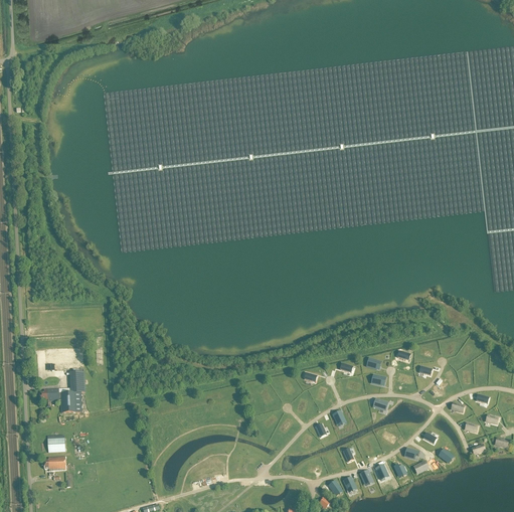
[(50,369),(73,367),(73,370),(69,370),(70,390),(58,391),(58,387),(43,387),(43,390),(39,391),(39,398),(44,397),(44,398),(45,398),(45,404),(48,403),(48,398),(60,398),(60,411),(76,410),(81,410),(80,390),(84,390),(83,366),(80,367),(78,331),(71,332),(48,333),(50,369)]
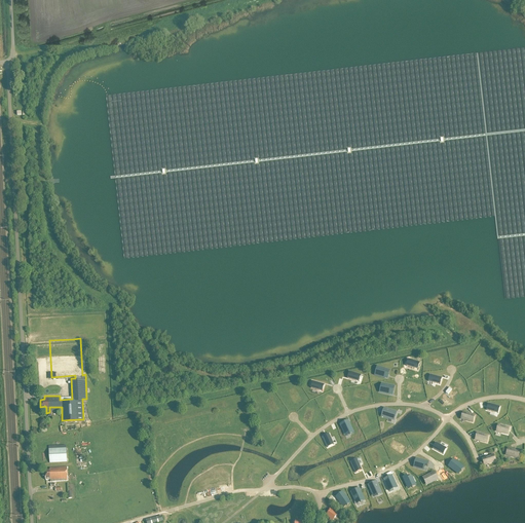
[(406,357),(403,365),(417,369),(419,361),(406,357)]
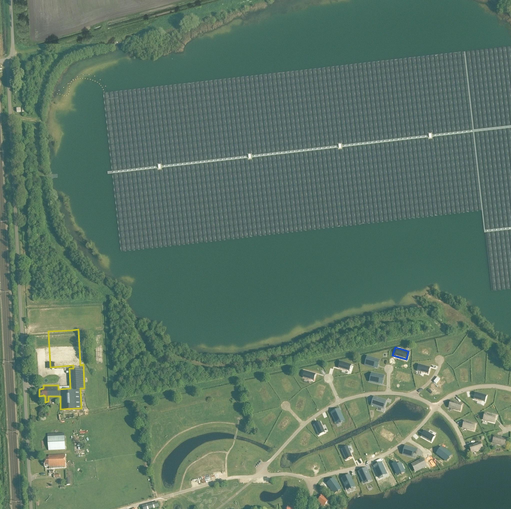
[(376,367),(379,357),(366,354),(363,363),(376,367)]
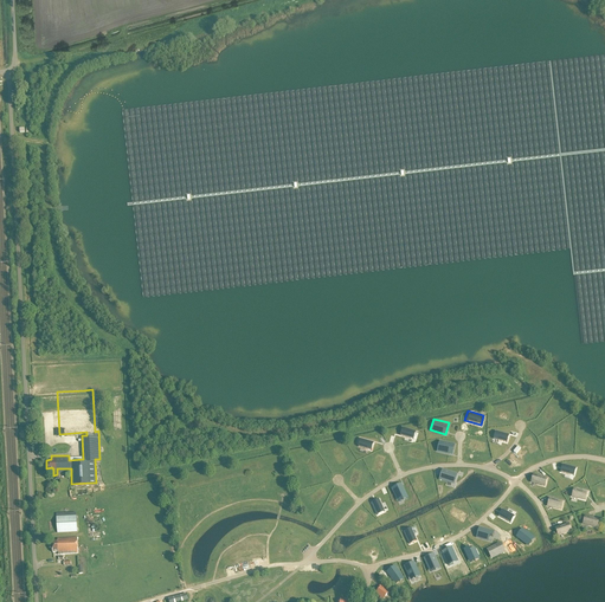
[(401,425),(399,433),(411,435),(413,428),(401,425)]
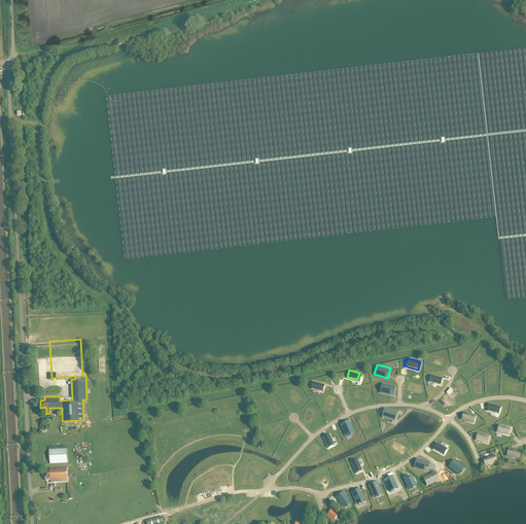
[(428,380),(439,383),(440,383),(442,376),(430,373),(428,379),(428,380)]
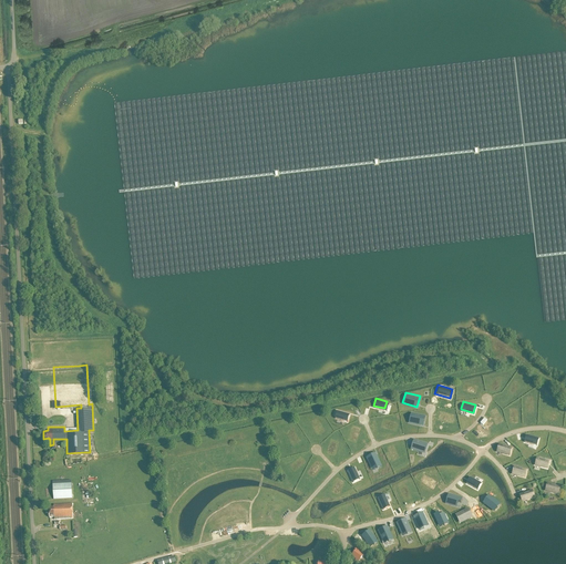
[(346,419),(348,412),(337,409),(335,417),(346,419)]
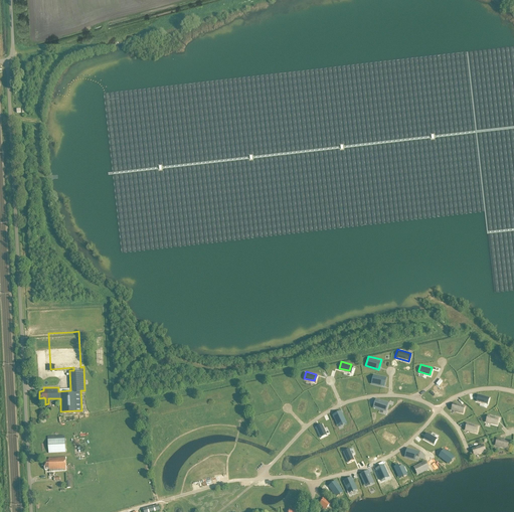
[(383,384),(385,375),(372,372),(370,381),(383,384)]
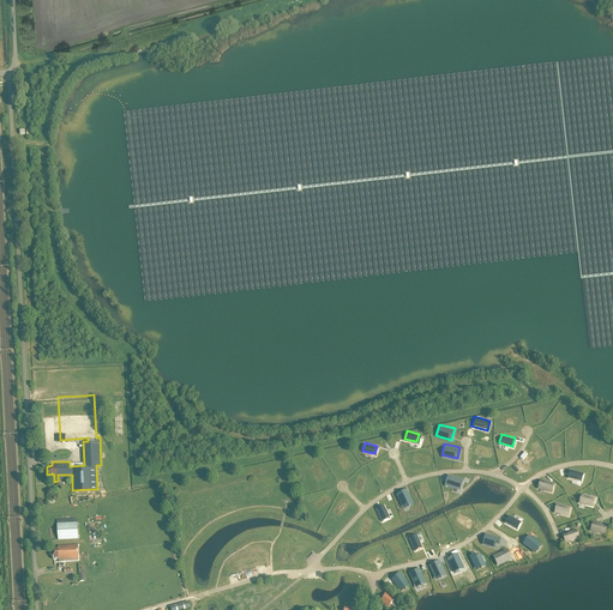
[(569,467),(566,476),(581,479),(582,471),(569,467)]
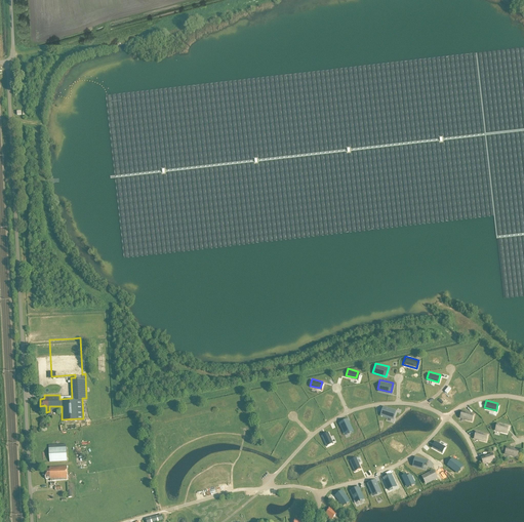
[(393,417),(396,408),(383,404),(379,413),(393,417)]
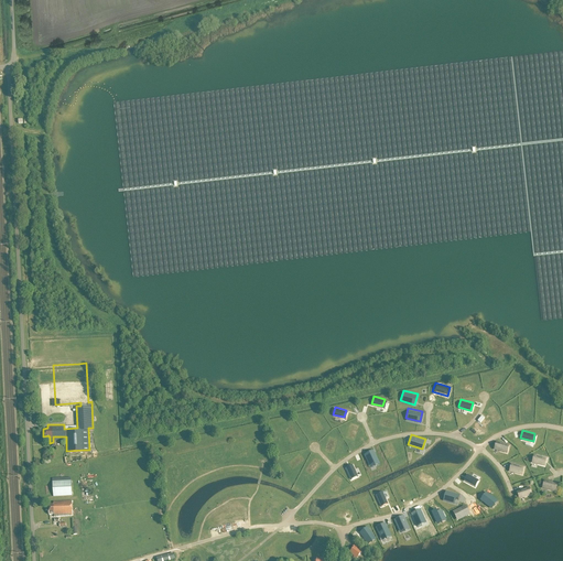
[(498,441),(496,440),(494,446),(506,451),(508,444),(499,441),(500,441),(498,440),(498,441)]
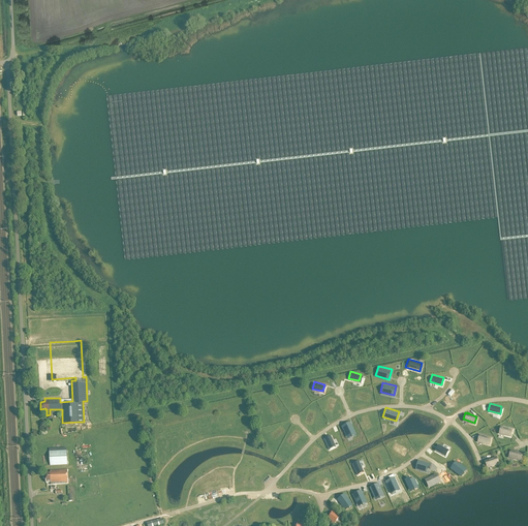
[(349,420),(341,424),(346,436),(355,432),(349,420)]
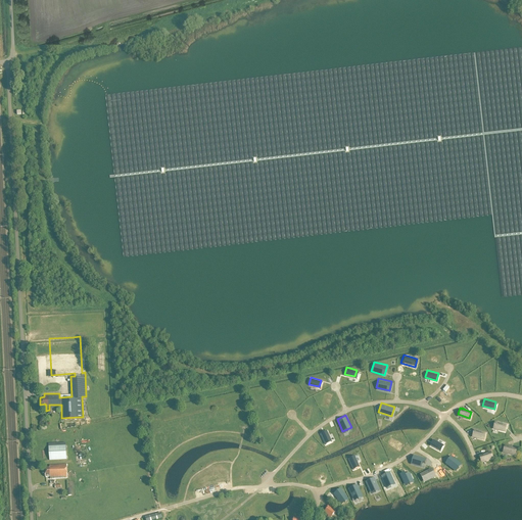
[(492,426),(505,430),(507,424),(499,421),(496,420),(496,421),(494,420),(492,426)]
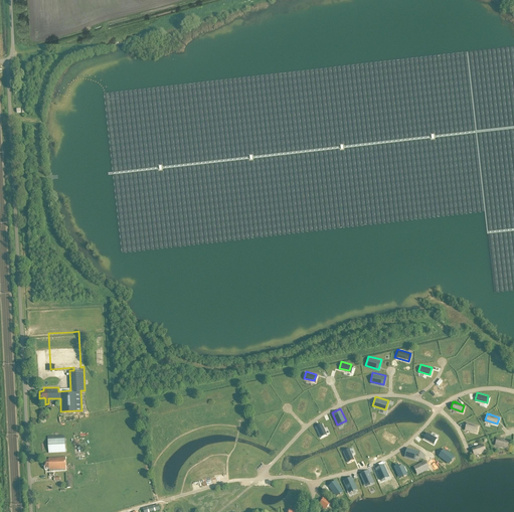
[(468,422),(466,421),(464,428),(476,431),(478,424),(470,422),(470,421),(468,421),(468,422)]
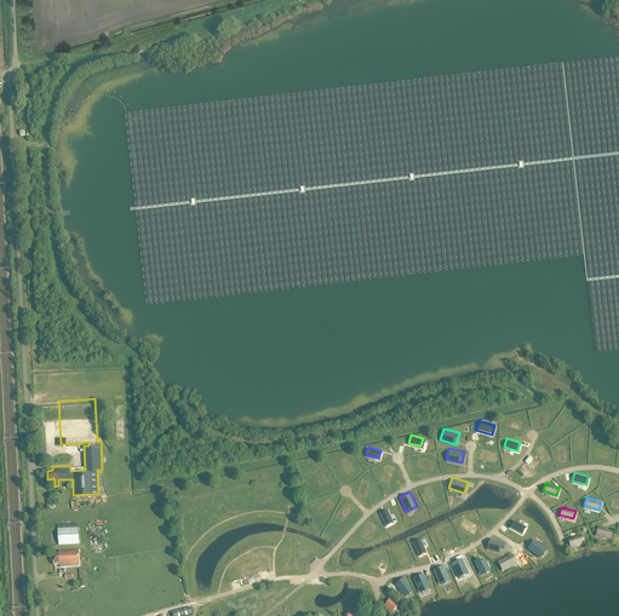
[(387,508),(379,512),(385,525),(393,522),(387,508)]
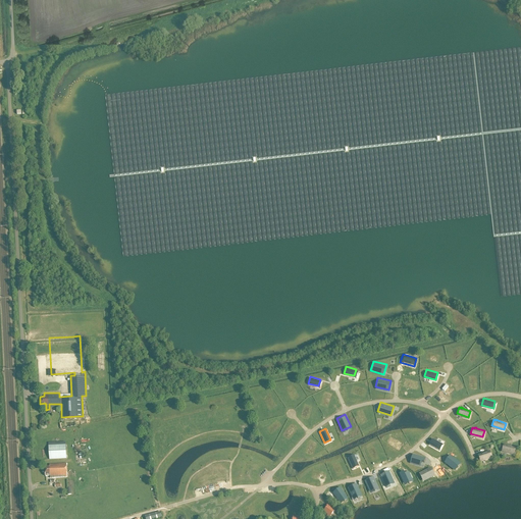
[(438,449),(443,443),(431,436),(428,443),(438,449)]
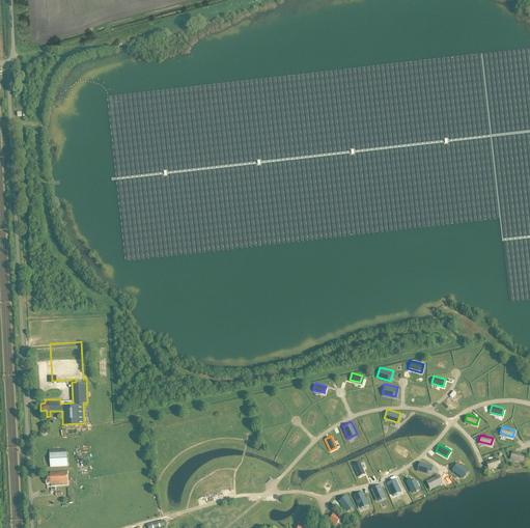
[(65,450),(49,451),(49,465),(66,465),(65,450)]
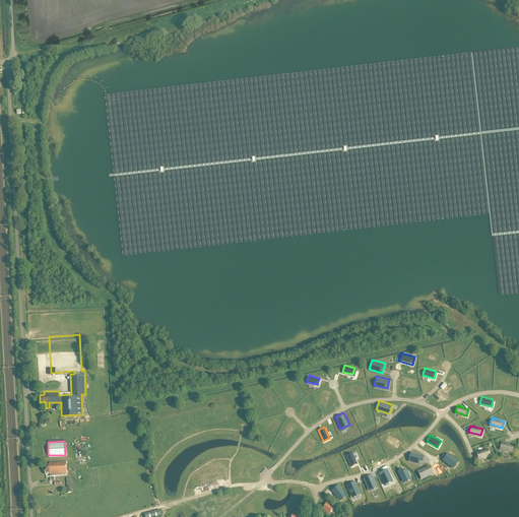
[(503,442),(501,441),(500,447),(511,451),(513,444),(505,442),(504,441),(503,442)]
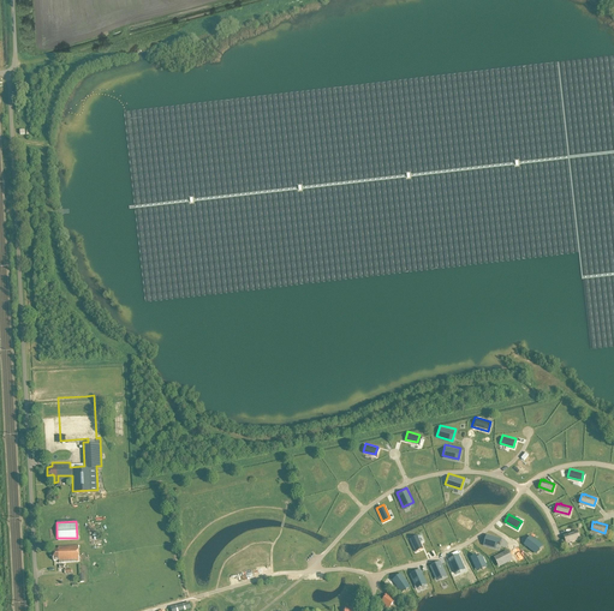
[(565,532),(562,533),(565,540),(579,537),(577,528),(567,532),(567,531),(565,532)]
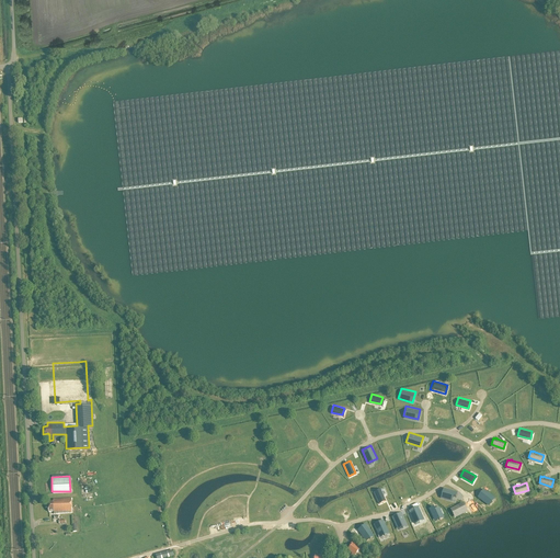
[(379,487),(373,490),(378,502),(385,499),(379,487)]
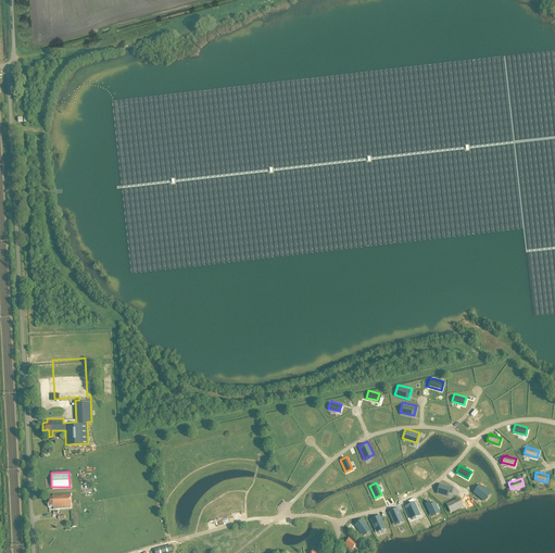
[(452,487),(450,486),(441,484),(440,488),(438,487),(437,491),(446,494),(449,490),(451,491),(452,487)]
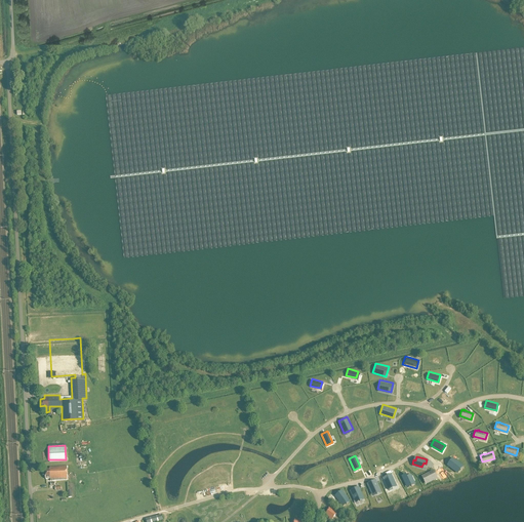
[(452,456),(447,462),(456,471),(461,466),(452,456)]
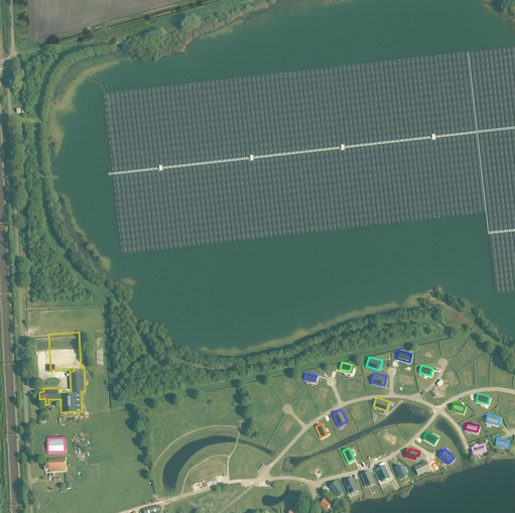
[(48,471),(52,471),(52,470),(66,470),(65,456),(47,457),(48,459),(43,459),(44,469),(48,469),(48,471)]
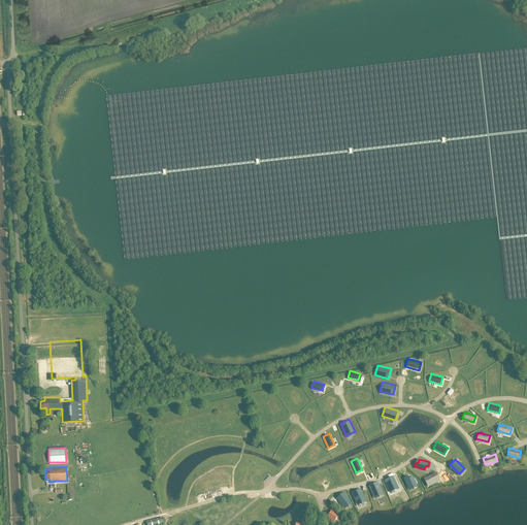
[(437,472),(424,477),(426,485),(440,481),(437,472)]
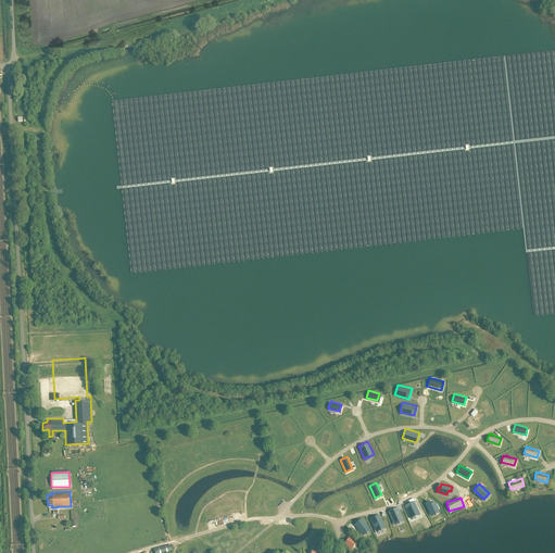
[(406,507),(410,515),(411,517),(415,515),(414,513),(418,511),(415,503),(414,500),(410,502),(411,505),(406,507)]
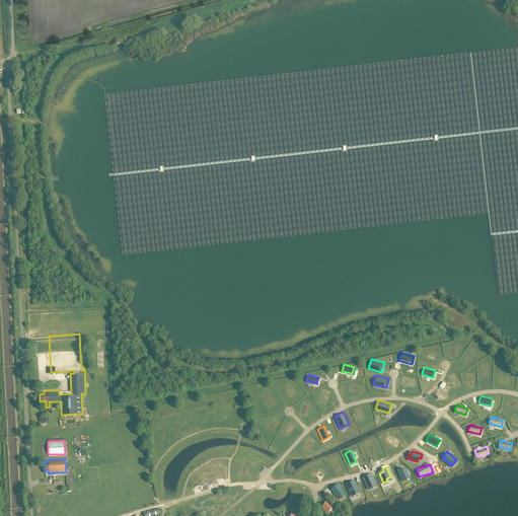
[(400,467),(396,468),(401,478),(404,476),(405,478),(410,476),(405,467),(401,469),(400,467)]
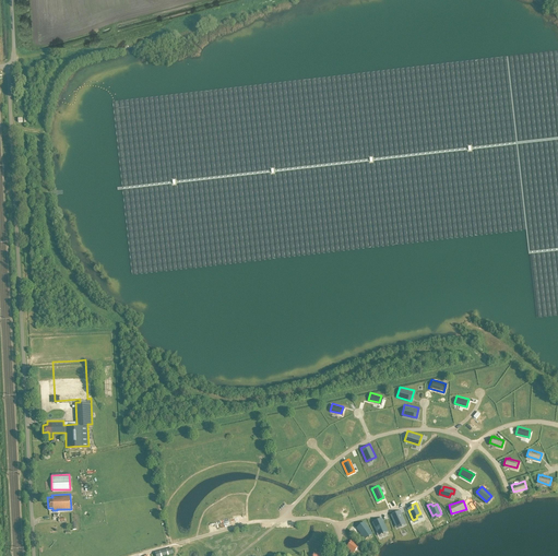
[(400,509),(390,513),(396,527),(405,522),(400,509)]
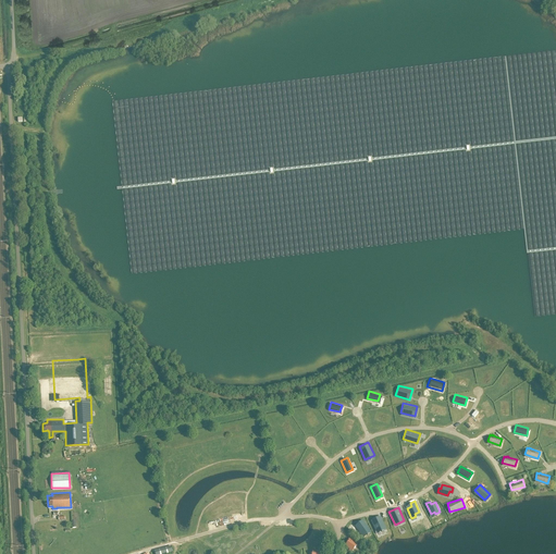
[(380,515),(370,518),(377,532),(385,528),(380,515)]
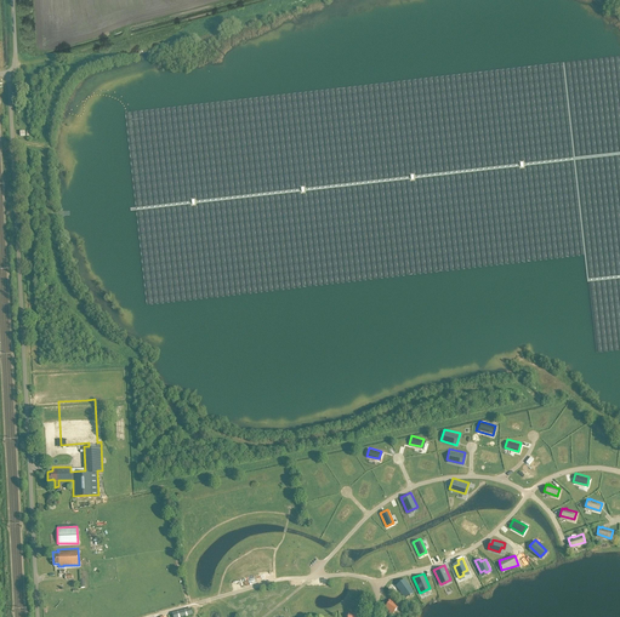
[(407,580),(398,582),(404,600),(413,596),(407,580)]
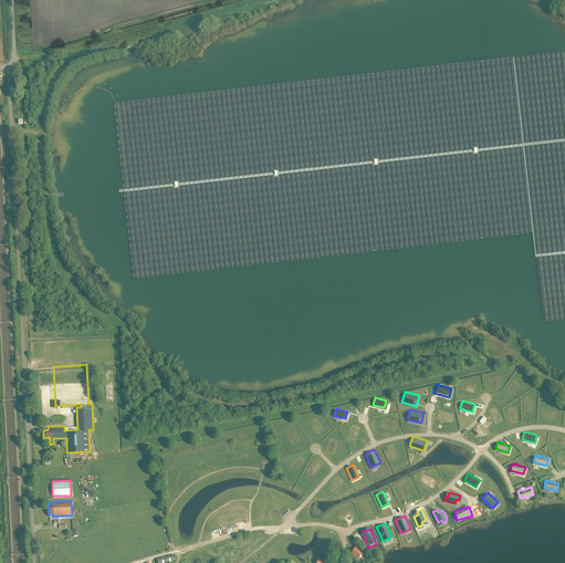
[(356,559),(362,552),(356,548),(357,546),(355,544),(353,546),(354,548),(351,552),(355,555),(354,558),(356,559)]
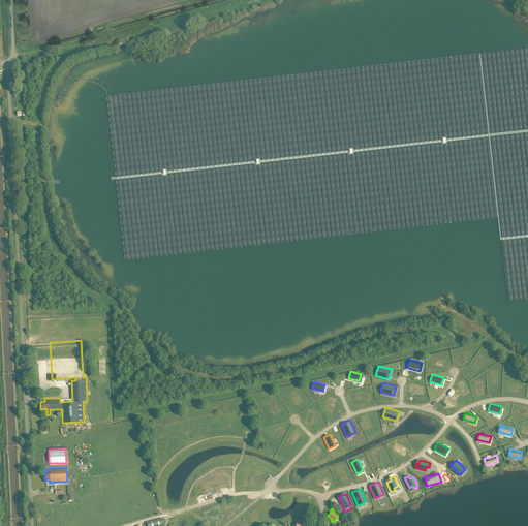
[(147,525),(148,525),(163,522),(162,517),(146,521),(147,525)]
